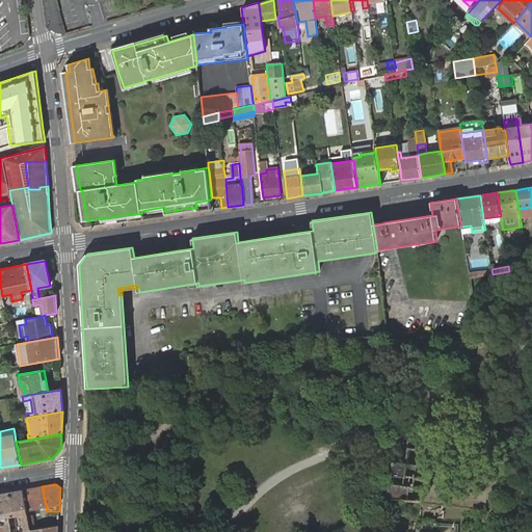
[(23,490),(30,530),(35,529),(32,515),(46,513),(46,511),(47,509),(42,486),(23,490)]
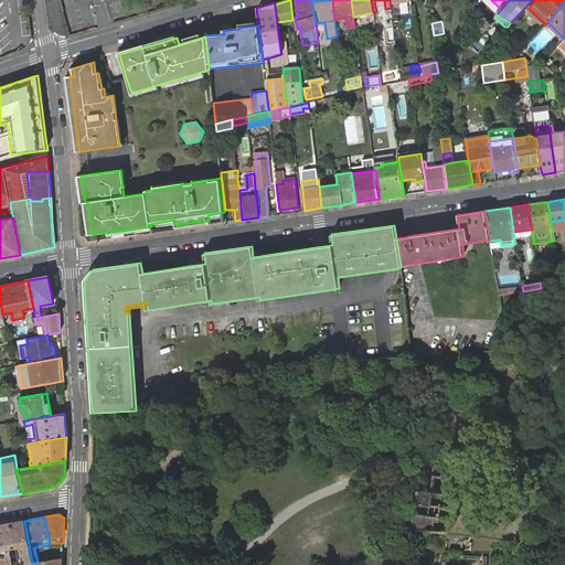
[(24,521),(11,523),(16,547),(22,545),(27,564),(32,563),(24,521)]
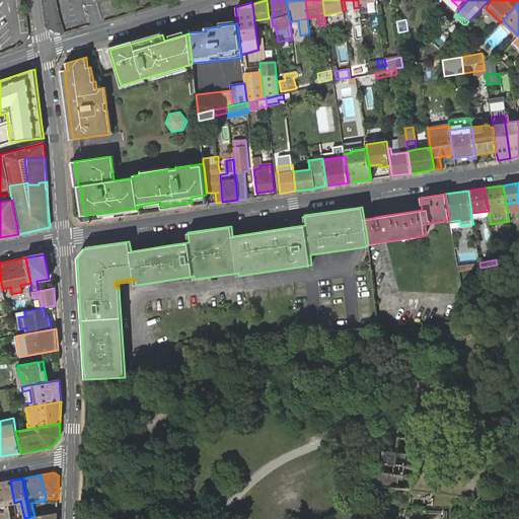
[(10,480),(0,482),(0,496),(4,518),(10,518),(8,503),(14,503),(10,480)]
